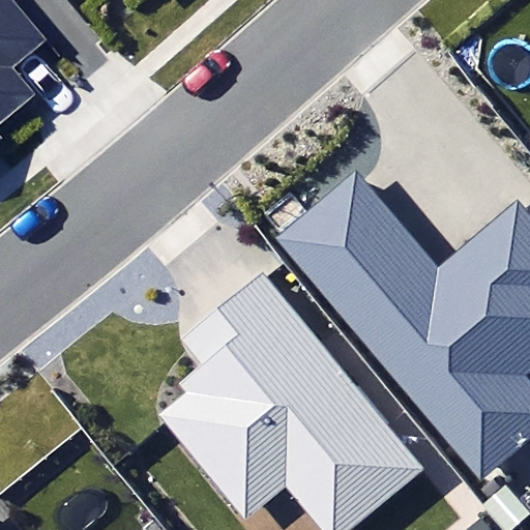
[(47,40),(10,0),(0,0),(0,157),(5,153),(0,146),(0,121),(28,97),(8,75),(47,40)]
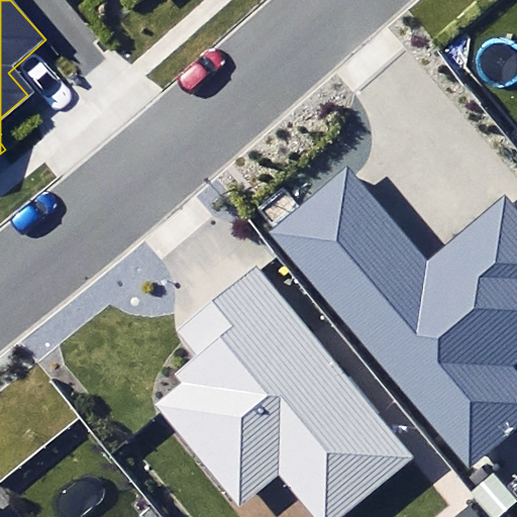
[(268,230),(469,471),(516,429),(516,368),(514,365),(516,362),(516,204),(516,203),(507,192),(425,260),(346,166),(268,230)]
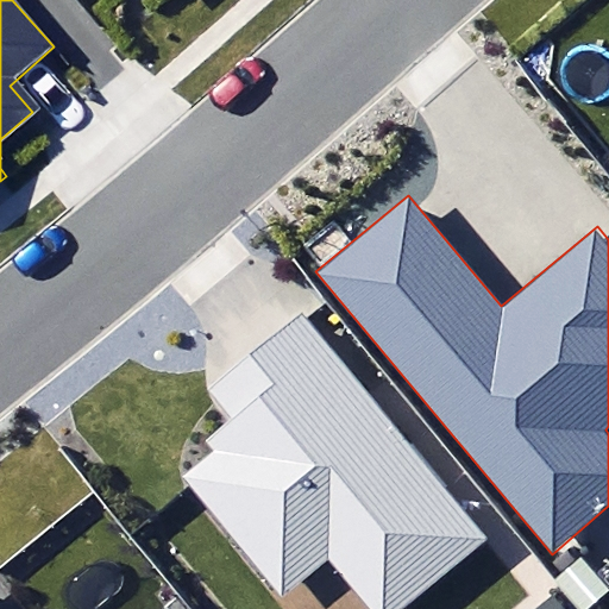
[(328,557),(370,608),(396,608),(482,540),(302,320),(299,315),(251,353),(276,384),(209,439),(218,451),(183,478),(190,487),(280,597),(328,557)]
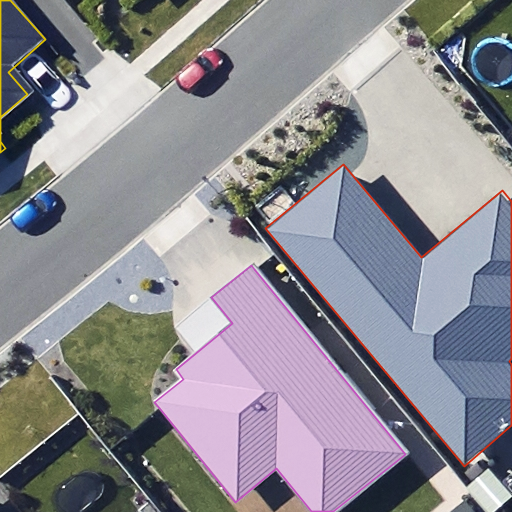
[(466,487),(487,511),(495,511),(511,498),(511,495),(488,468),(466,487)]
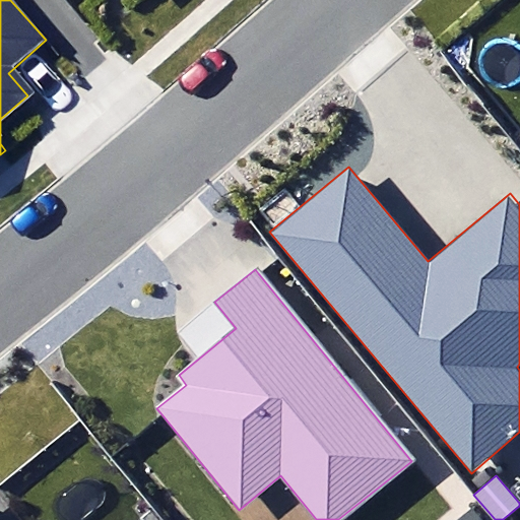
[(483,519),(472,507),(456,519),(483,519)]
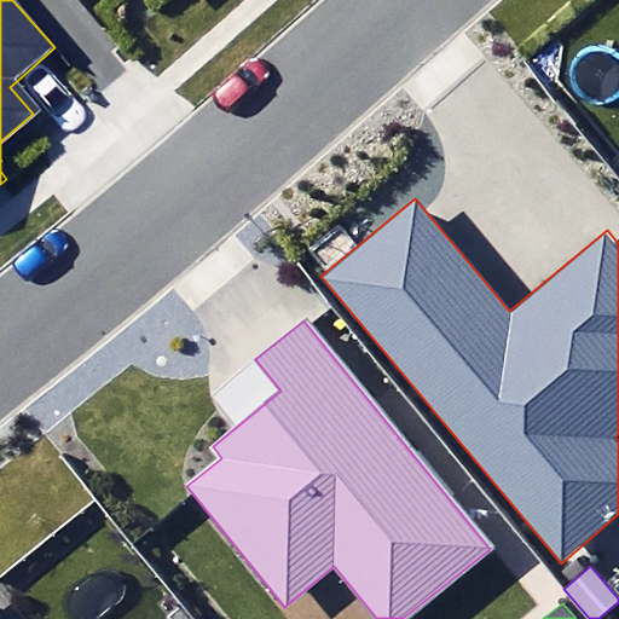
All buildings are outlined.
